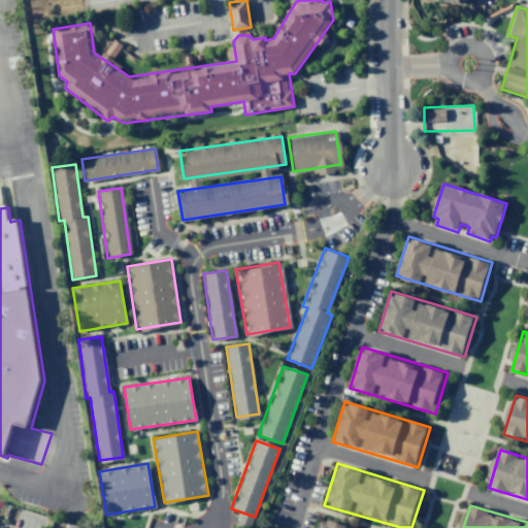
[(320,527),(324,517),(360,527),(320,527)]
